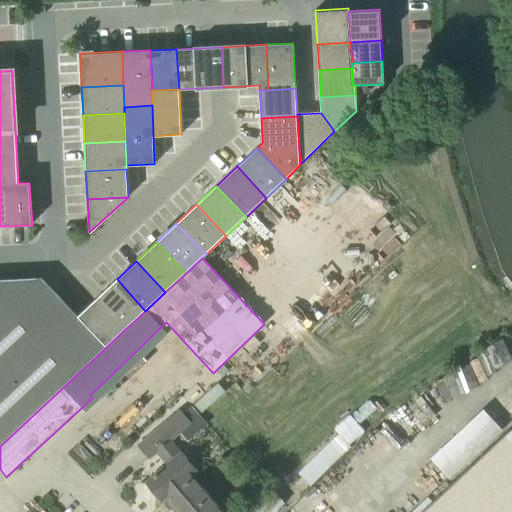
[(40,278),(0,280),(0,446),(105,348),(76,317),(40,278)]
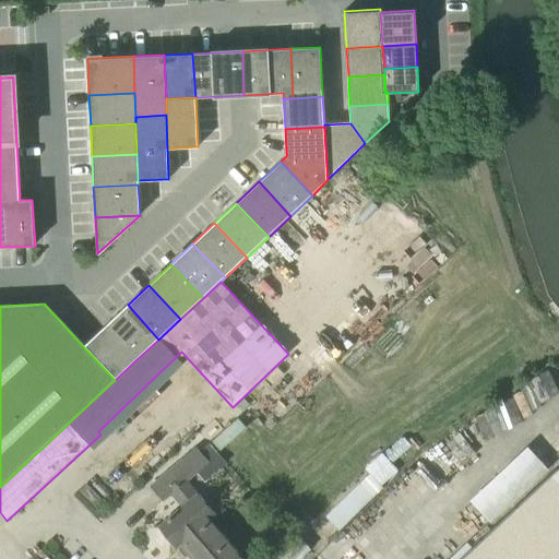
[(128,305),(104,326),(137,359),(158,340),(128,305)]
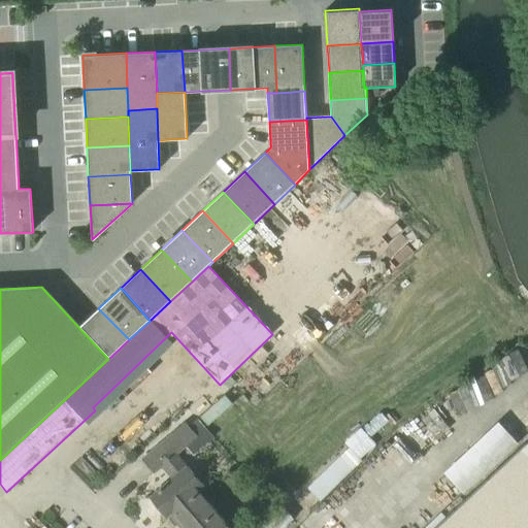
[(98,308),(78,327),(108,359),(129,339),(98,308)]
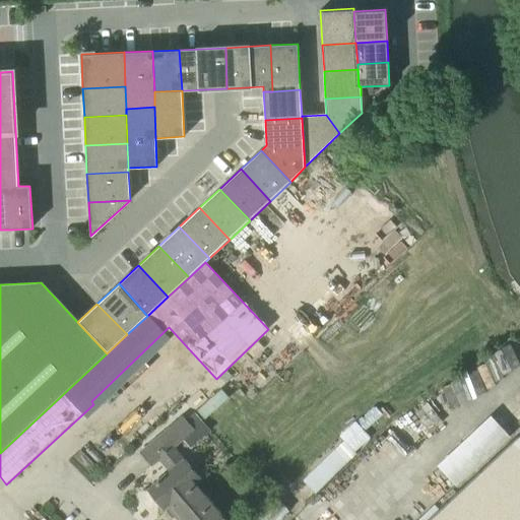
[(226,519),(198,485),(203,481),(185,460),(176,448),(195,431),(183,416),(139,453),(151,468),(159,462),(169,472),(147,491),(165,511),(167,509),(176,519),(226,519)]
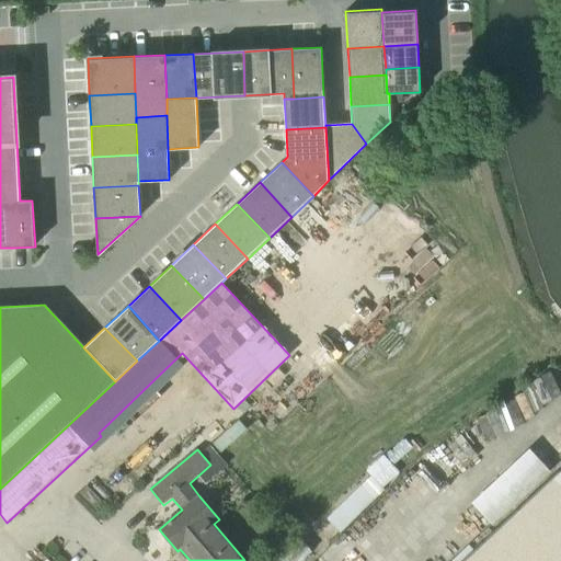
[(560,560),(560,469),(461,560),(560,560)]
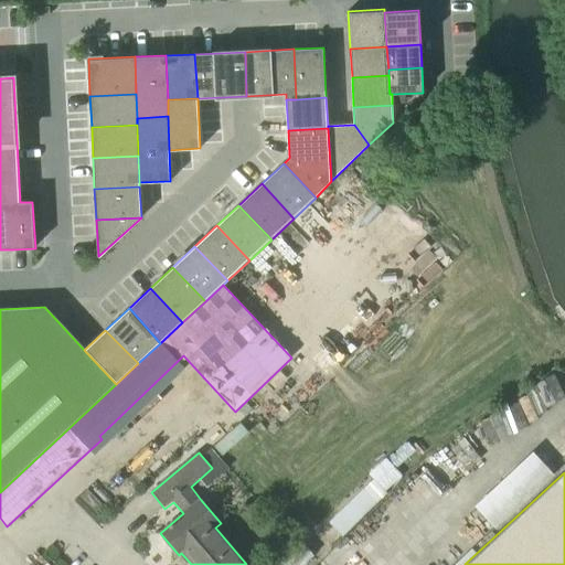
[(300,539),(275,561),(278,564),(305,564),(316,556),(300,539)]
